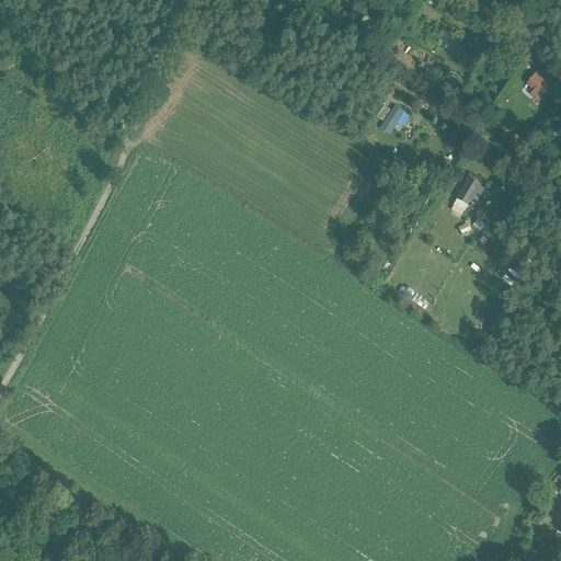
[(384,15),(393,21),(398,12),(389,7),(384,15)]
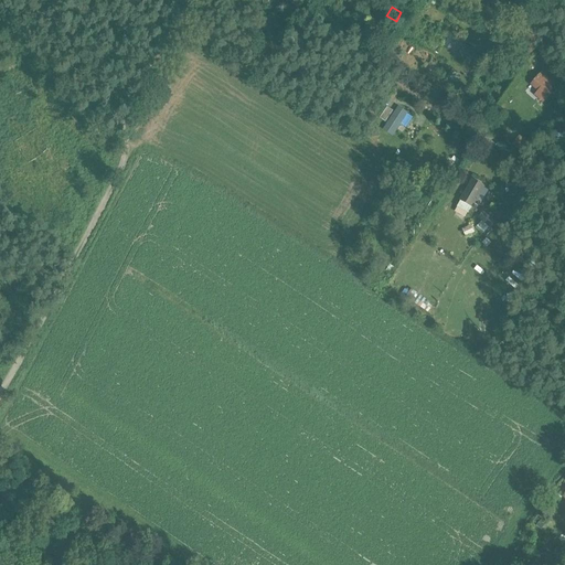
[(497,52),(508,55),(510,48),(499,43),(497,52)]
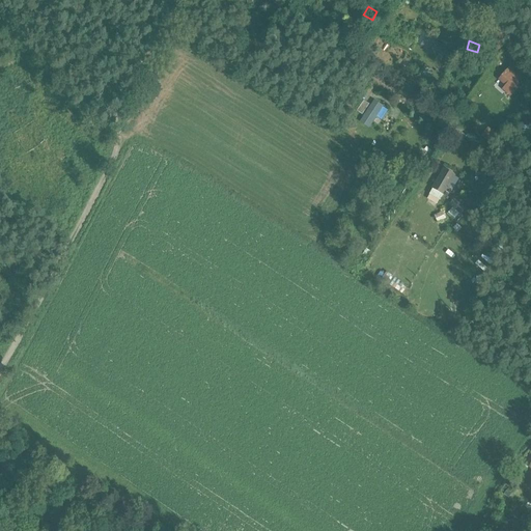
[(254,42),(247,53),(255,59),(262,47),(254,42)]
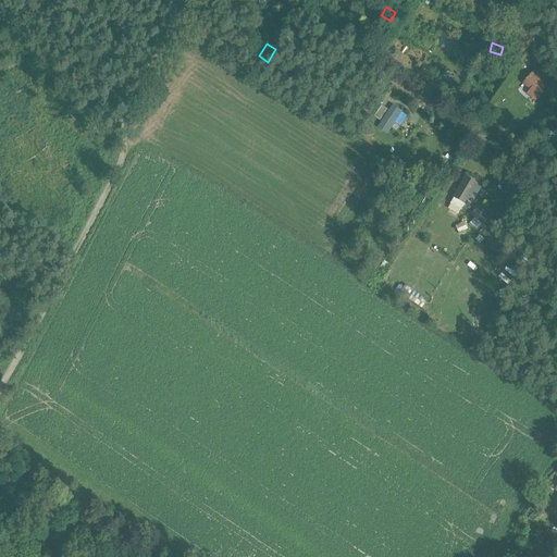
[(528,58),(522,64),(523,65),(522,66),(528,70),(528,69),(530,70),(535,63),(528,58)]
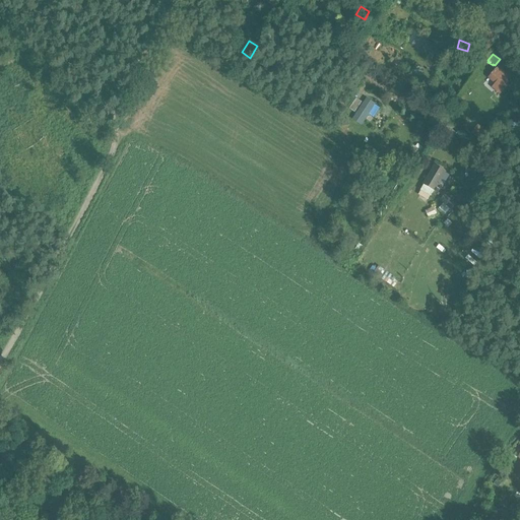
[(500,66),(488,78),(495,84),(492,88),(500,95),(508,87),(506,85),(513,78),(500,66)]
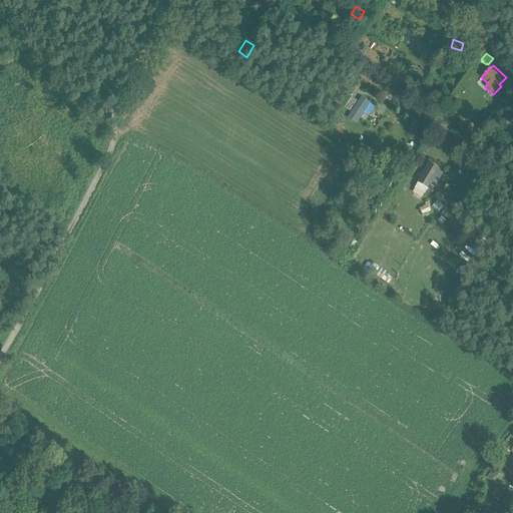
[(375,108),(358,97),(356,100),(352,97),(345,108),(350,111),(354,105),(355,107),(349,116),(357,122),(364,111),(370,116),(375,108)]
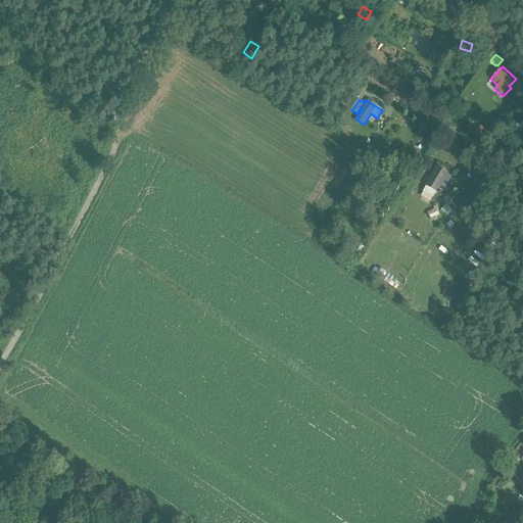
[(350,120),(343,121),(344,128),(351,127),(350,120)]
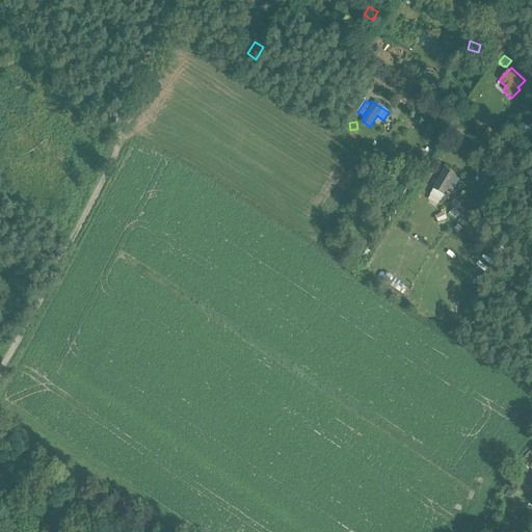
[(488,129),(481,138),(494,145),(501,136),(488,129)]
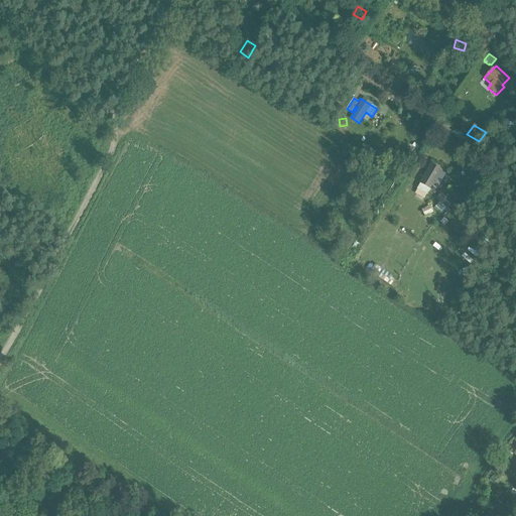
[(410,145),(406,150),(414,156),(418,151),(410,145)]
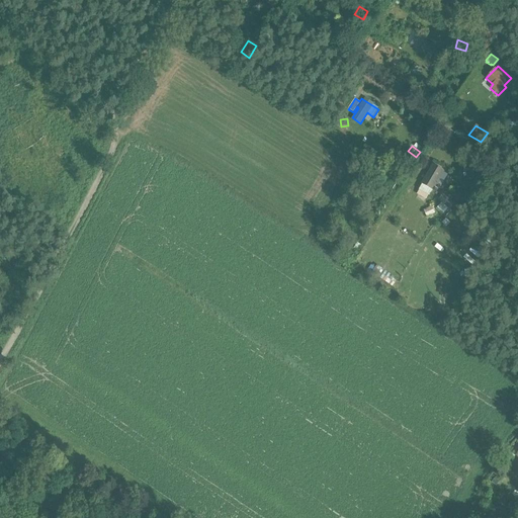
[(433,166),(420,189),(430,195),(443,172),(433,166)]
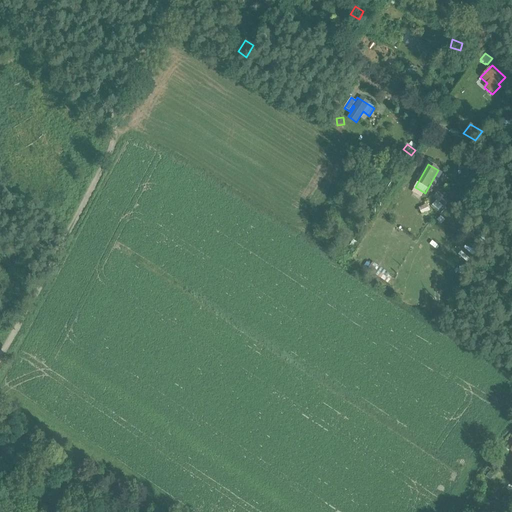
[(389,195),(396,183),(392,180),(385,192),(389,195)]
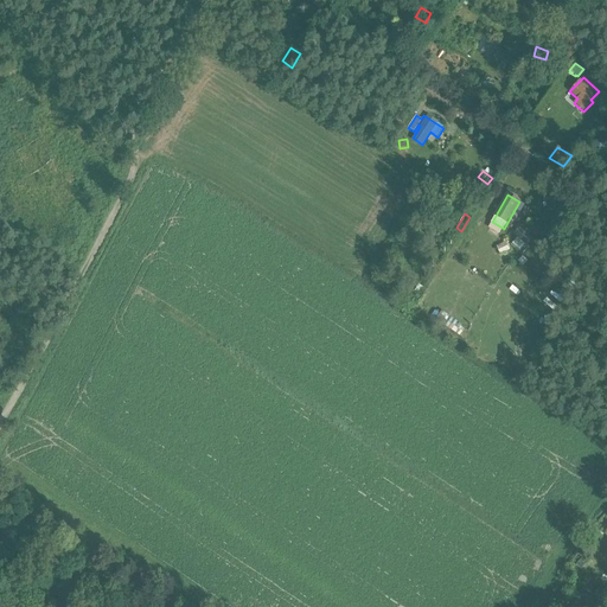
[(526,231),(521,227),(518,230),(516,228),(511,231),(517,237),(525,244),(526,246),(534,238),(526,231)]
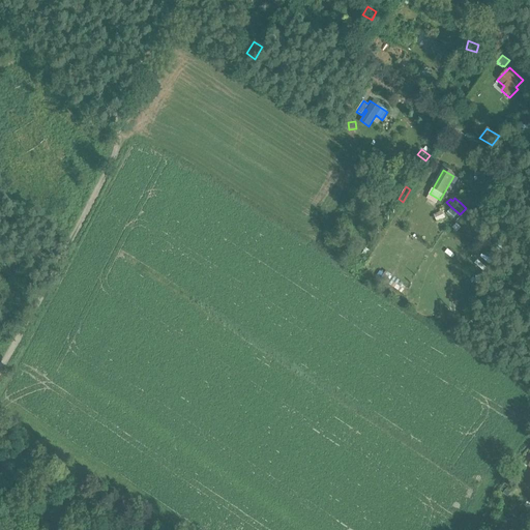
[(451,207),(447,212),(453,218),(459,213),(451,207)]
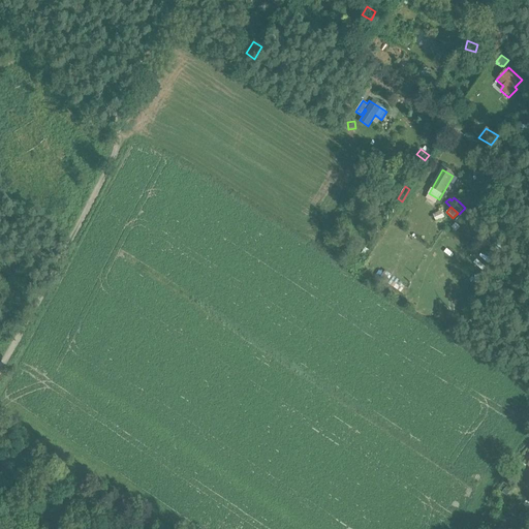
[(401,208),(395,218),(399,220),(405,211),(401,208)]
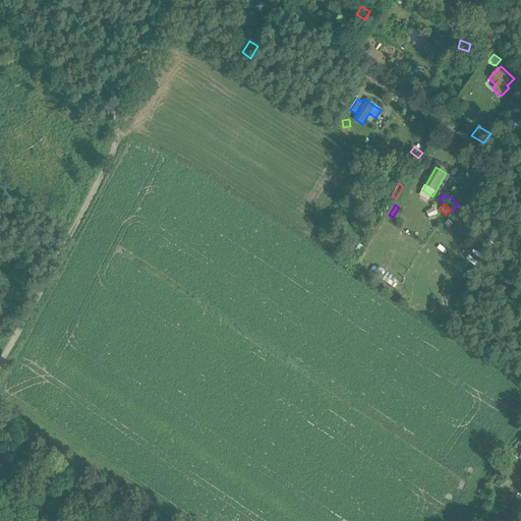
[(429,219),(439,215),(435,208),(426,212),(429,219)]
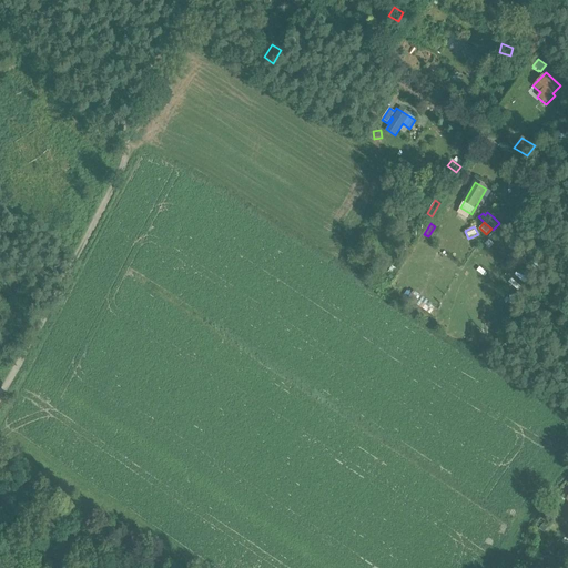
[(392,266),(387,273),(393,276),(397,271),(392,266)]
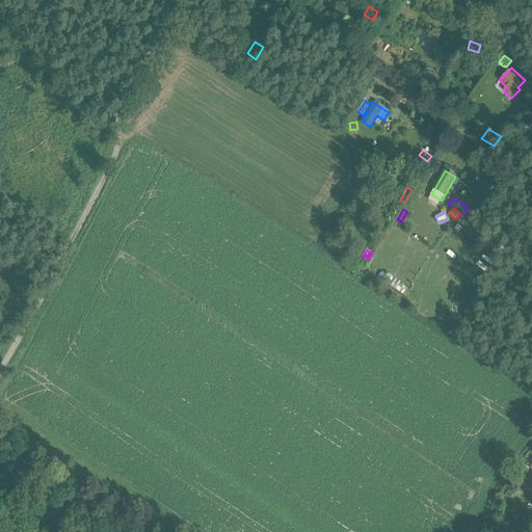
[(388,272),(382,281),(401,293),(405,288),(404,287),(405,285),(388,272)]
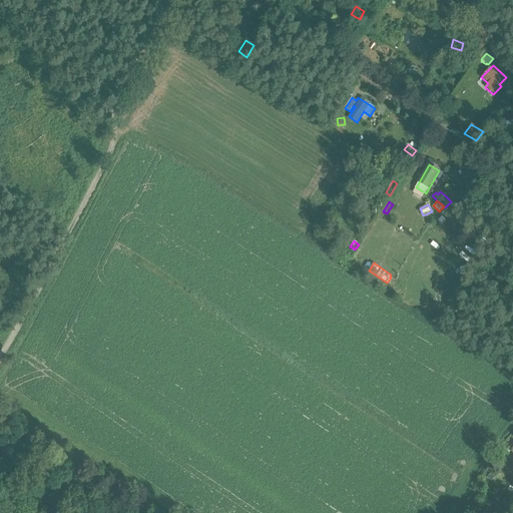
[(496,460),(492,470),(501,473),(504,463),(496,460)]
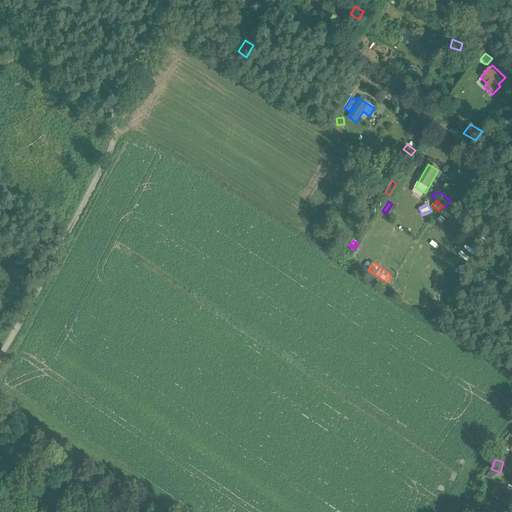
[(495,475),(491,471),(490,472),(488,470),(485,473),(487,475),(486,476),(490,480),(495,475)]
